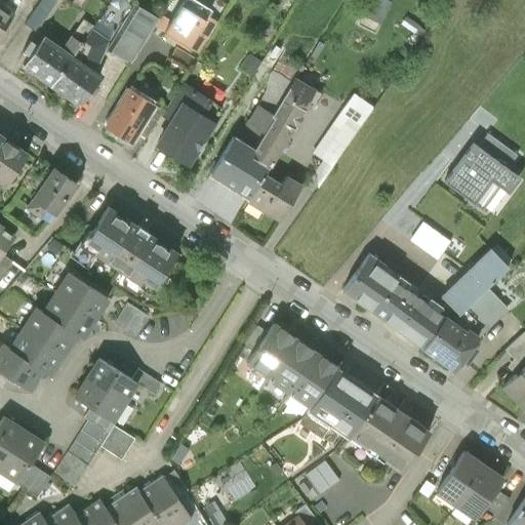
[(56,2),(53,0),(42,0),(24,28),(34,35),(56,2)]
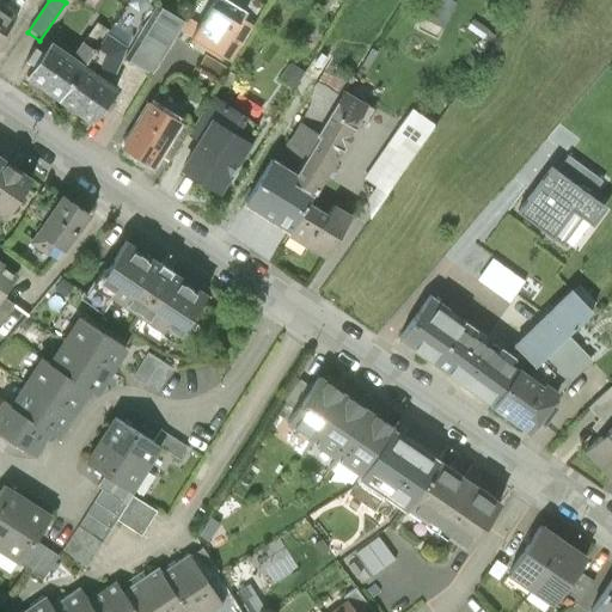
[(232,0),(218,0),(191,43),(230,67),(255,28),(245,22),(251,12),(232,0)]
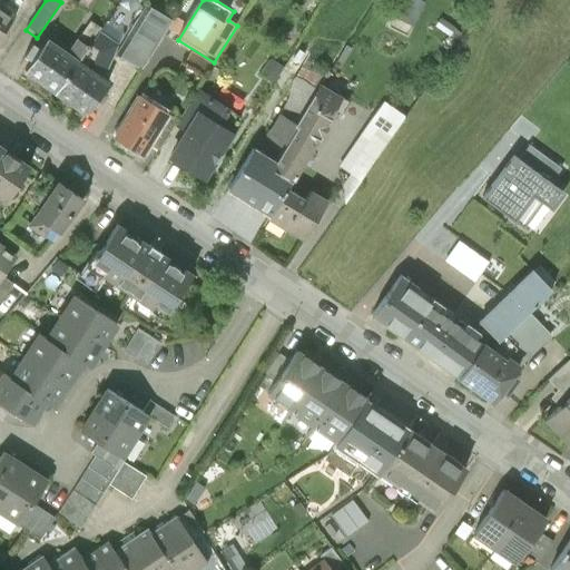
[(424,5),(415,0),(405,0),(395,19),(412,28),(424,5)]
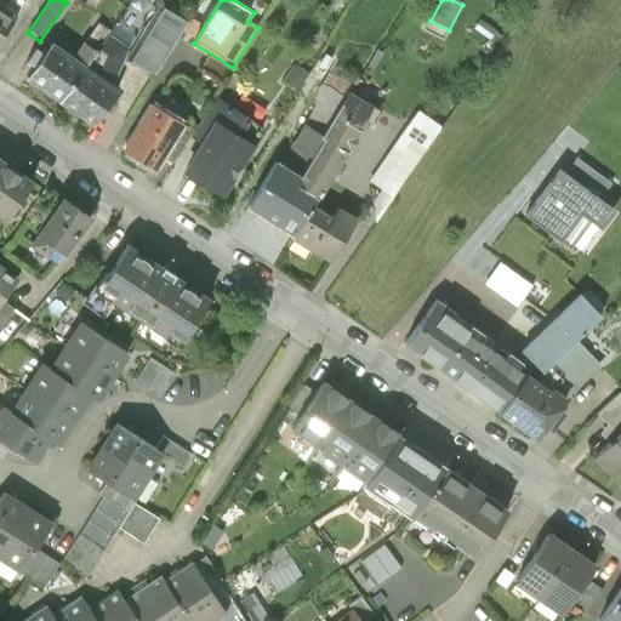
[(188,26),(161,7),(125,63),(153,80),(188,26)]
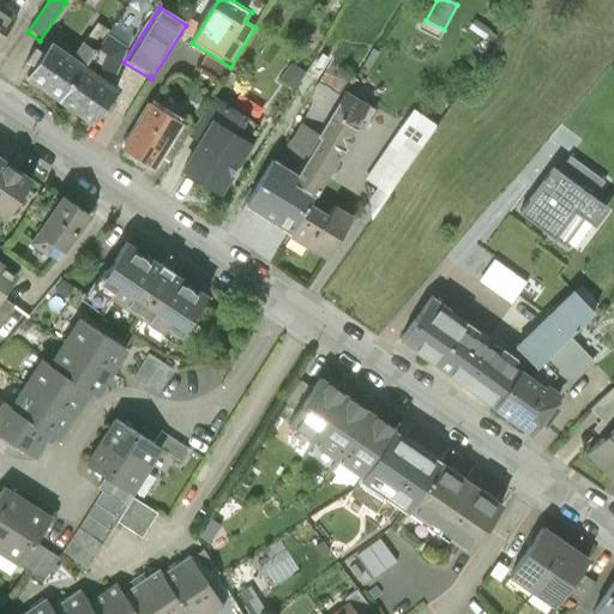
[(0,11),(0,43),(14,22),(0,11)]
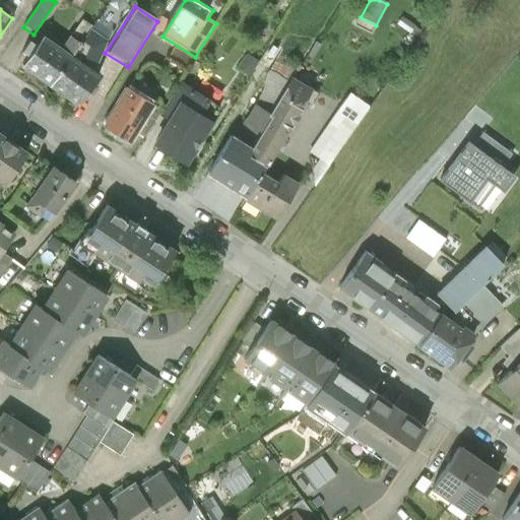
[(80,48),(49,92),(77,112),(99,81),(93,77),(107,42),(90,31),(80,48)]
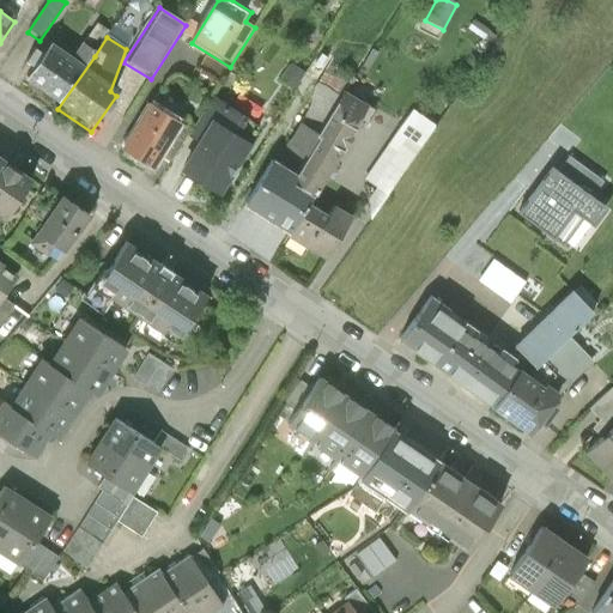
[(31,74),(24,86),(58,109),(95,56),(82,46),(71,64),(49,49),(43,59),(35,53),(24,68),(31,74)]
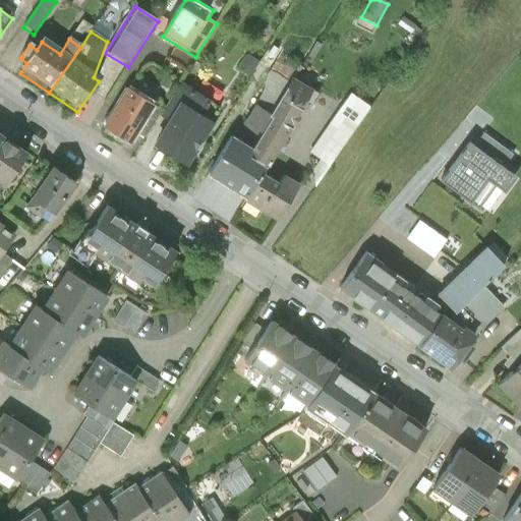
[(272,44),(259,65),(269,71),(280,52),(282,49),(272,44)]
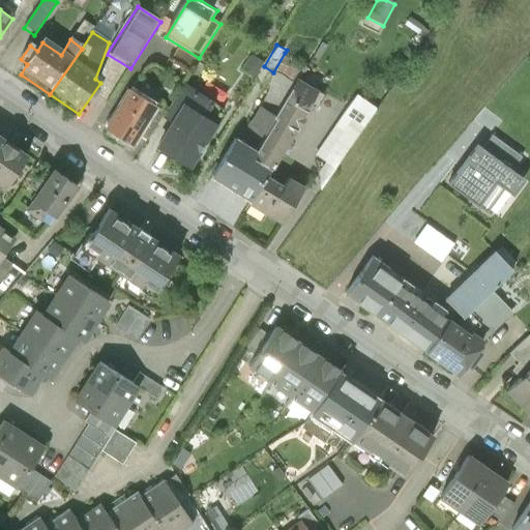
[(306,67),(285,53),(273,72),(295,86),(298,81),(306,67)]
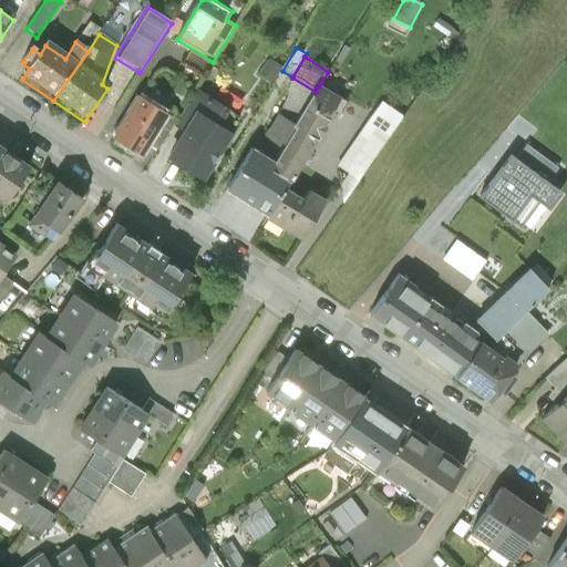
[(288,100),(278,115),(296,127),(316,92),(292,78),(288,100)]
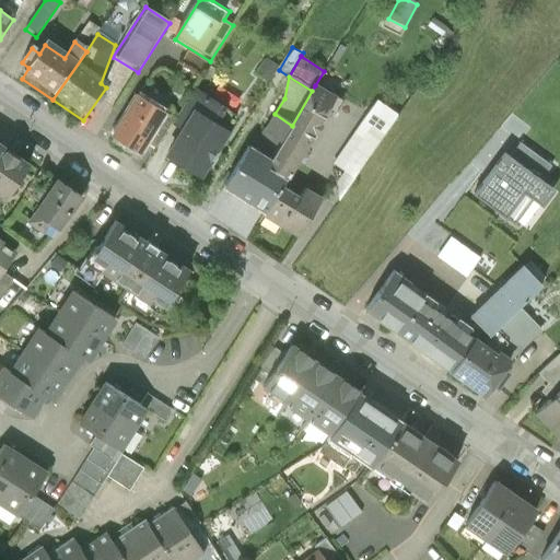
[(155,81),(144,96),(160,107),(171,91),(155,81)]
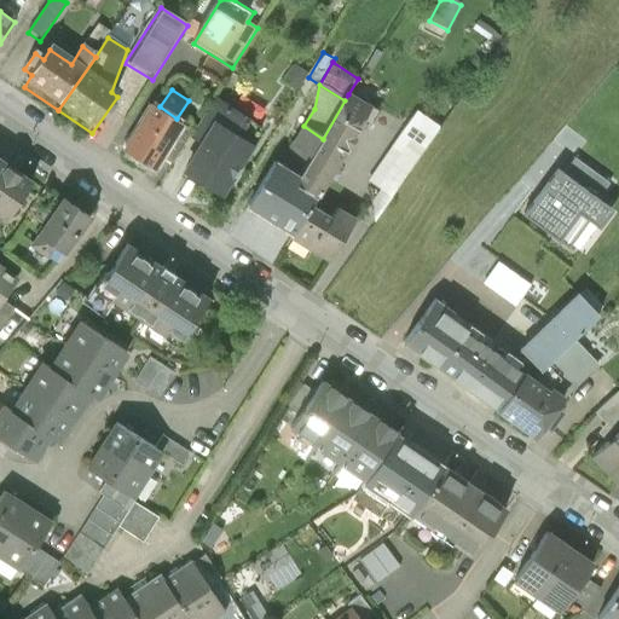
[(294,190),(317,204),(374,110),(348,94),(345,100),(323,139),(305,172),(300,181),(294,190)]
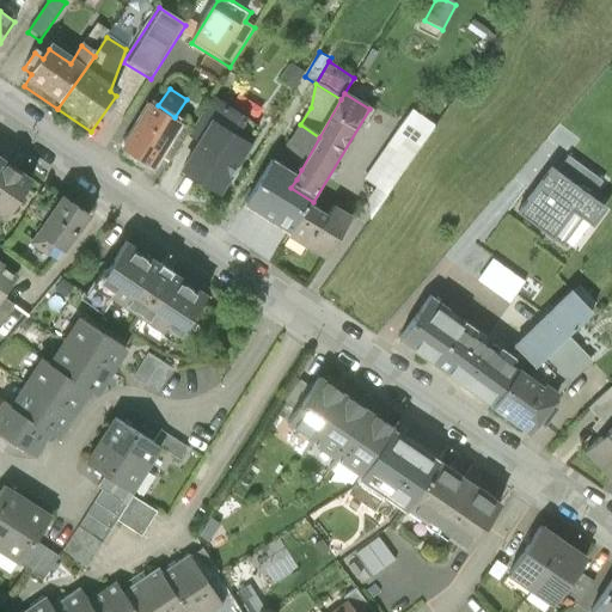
[(188,138),(200,145),(212,126),(230,136),(243,117),(213,98),(188,138)]
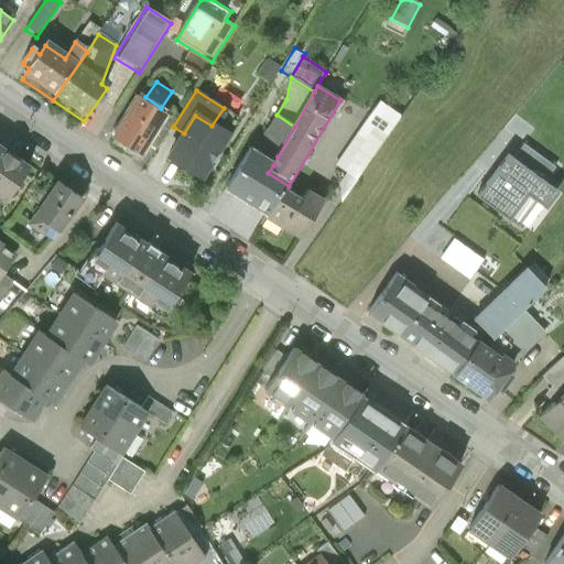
[(139,94),(111,138),(140,156),(169,112),(161,108),(145,97),(139,94)]
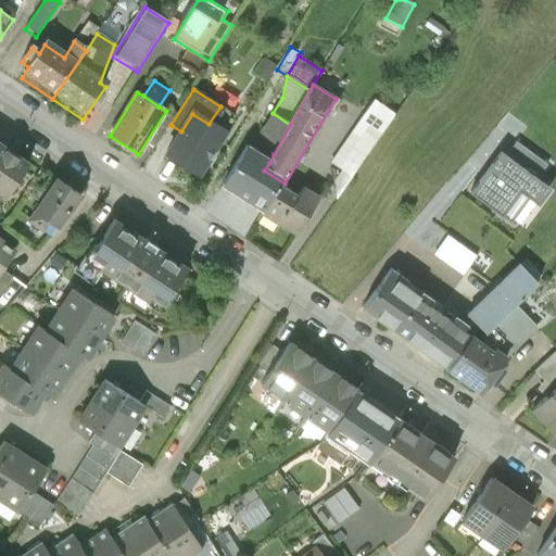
[(335,181),(338,202),(396,115),(373,98),(330,163),(341,172),(335,181)]
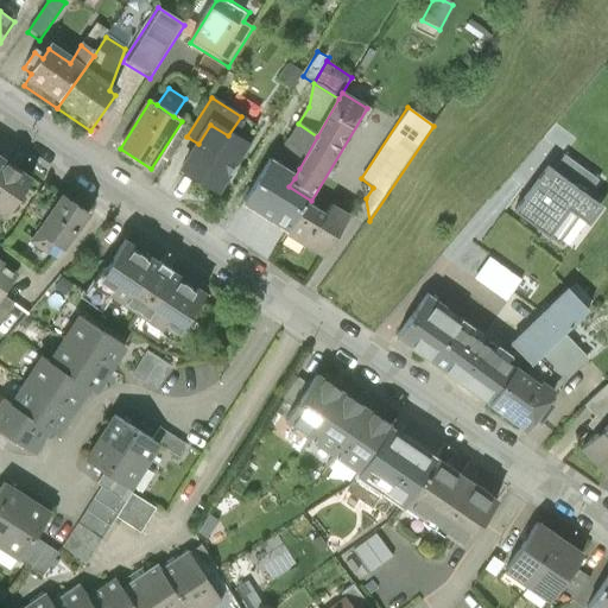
[(278,156),(299,169),(317,137),(298,124),(278,156)]
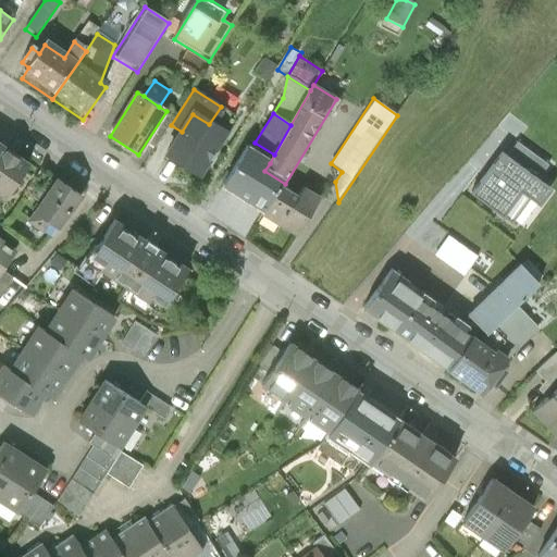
[(182,132),(164,160),(200,183),(229,136),(209,124),(193,114),(182,132)]
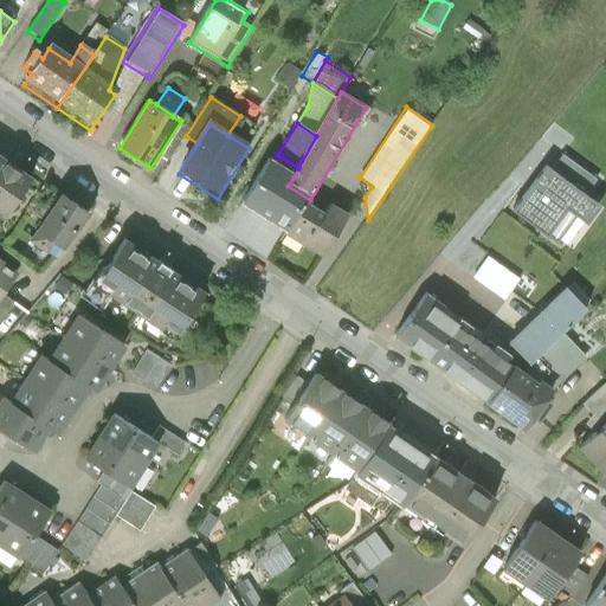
[(32,182),(0,161),(0,216),(7,220),(32,182)]
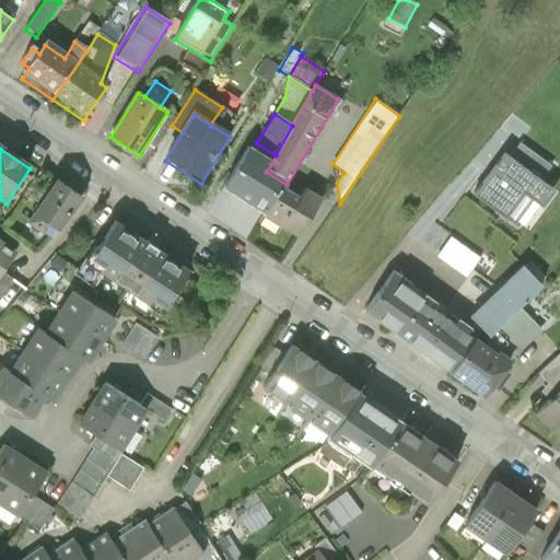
[(271,164),(249,151),(224,191),(265,218),(284,187),(287,185),(266,172),(271,164)]
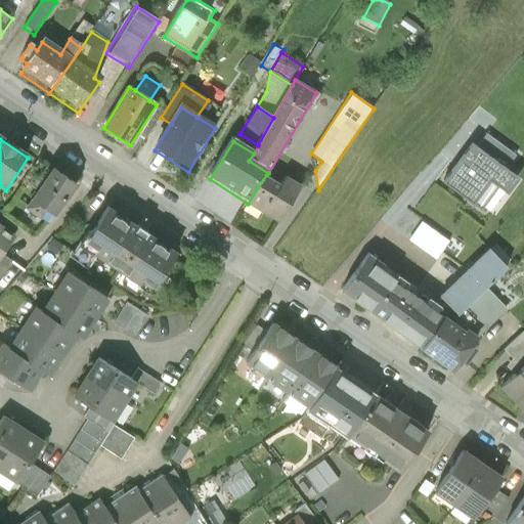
[(471,142),(442,181),(482,209),(498,187),(508,193),(519,177),(471,142)]
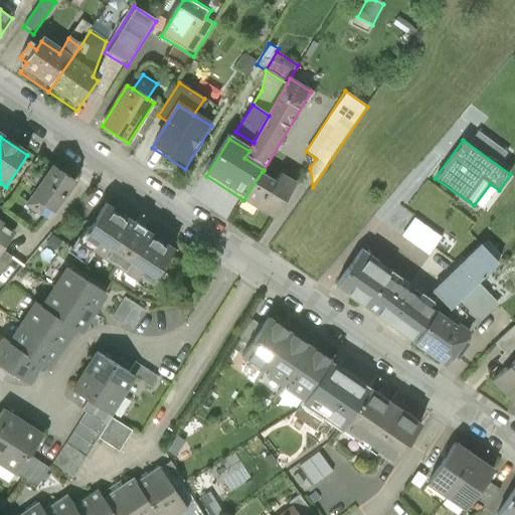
[(35,190),(43,179),(37,175),(46,162),(37,156),(20,180),(35,190)]
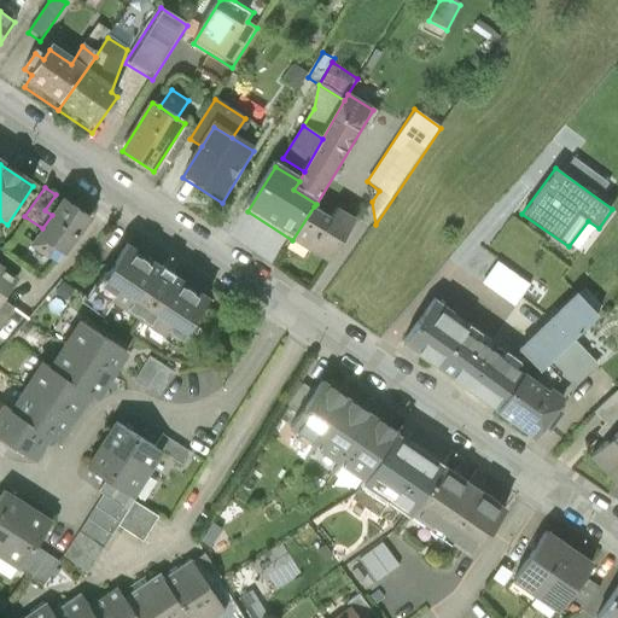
[(93,222),(62,200),(52,215),(42,228),(28,249),(45,261),(51,254),(64,263),(93,222)]
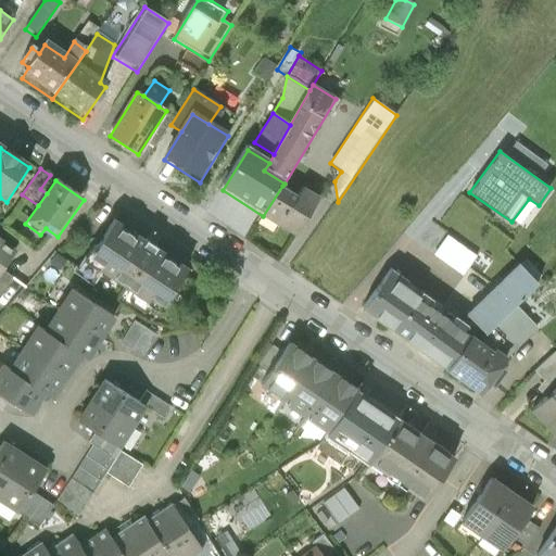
[(298,196),(282,186),(263,216),(294,236),(318,198),(302,188),(298,196)]
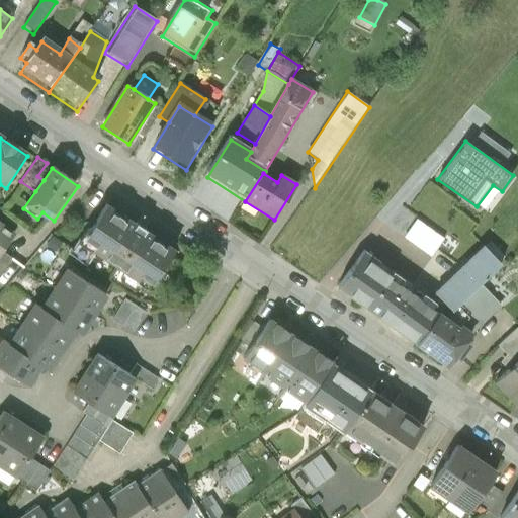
[(177,254),(107,207),(91,232),(88,231),(71,256),(86,265),(94,255),(151,292),(177,254)]
